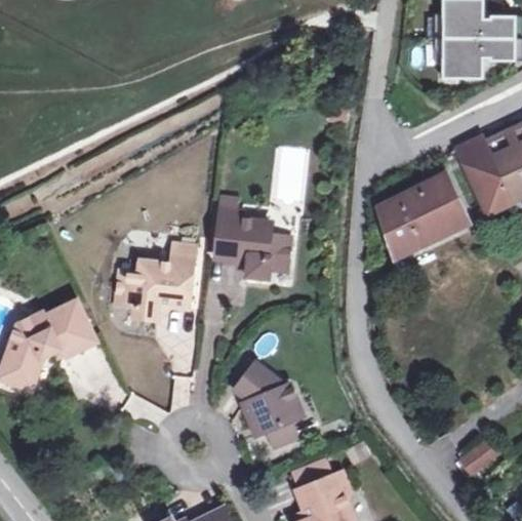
[(434,12),(433,61),(441,61),(441,77),(482,78),(482,57),(489,56),(489,59),(521,59),(521,14),(489,14),(490,16),(483,16),(483,0),(441,0),(442,12),(434,12)]
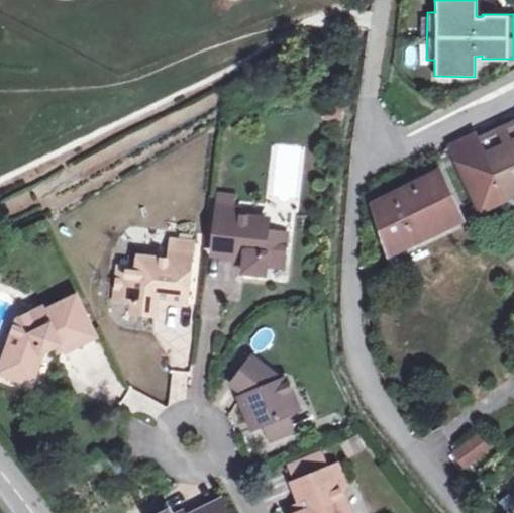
[(513,120),(477,137),(474,130),(448,143),(479,207),(503,196),(497,183),(513,175),(513,120)]
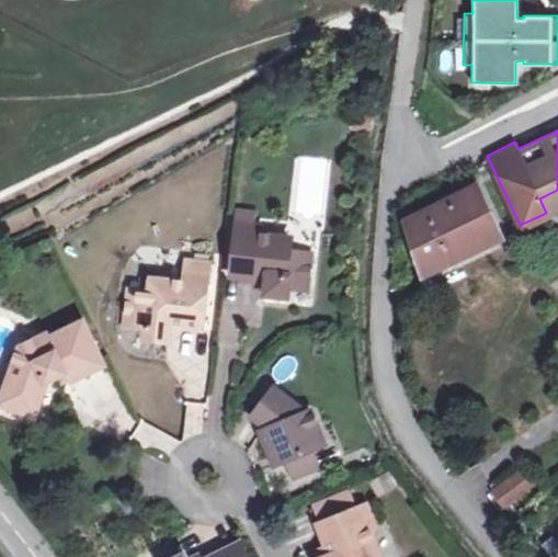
[(420,272),(500,235),(475,182),(402,217),(420,272)]
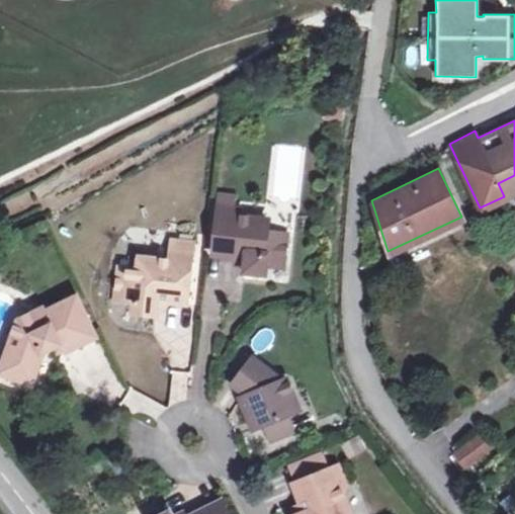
[(213,256),(233,259),(244,261),(243,267),(243,275),(266,278),(266,269),(284,271),(287,240),(268,237),(269,224),(239,220),(240,211),(235,211),(236,199),(221,197),(220,209),(213,256)]
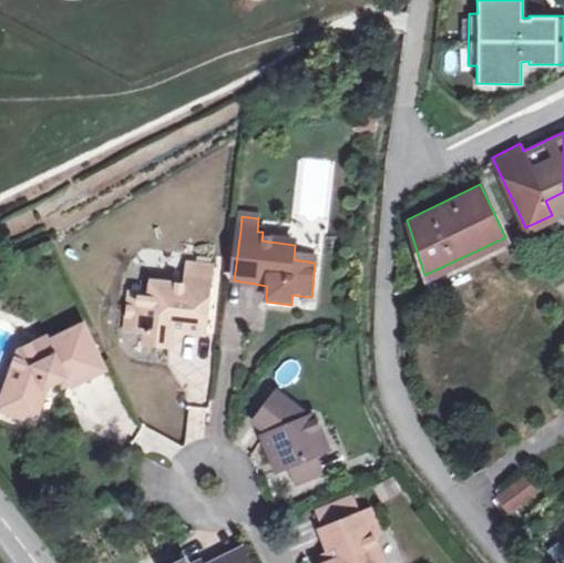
[(170,345),(170,335),(171,328),(182,330),(206,333),(214,268),(192,265),(190,284),(153,282),(151,294),(131,292),(126,329),(145,333),(144,343),(170,345)]
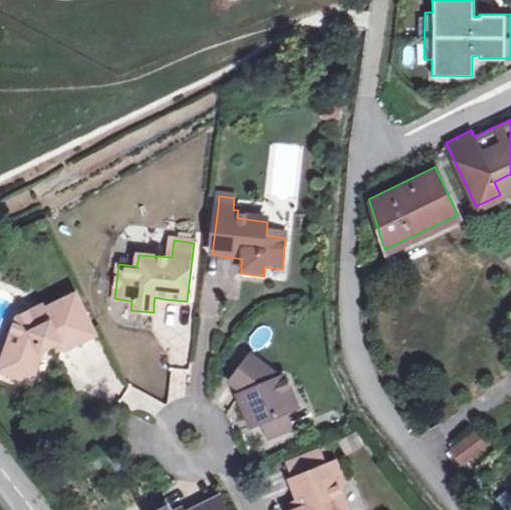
[(39,349),(48,344),(56,339),(61,348),(93,332),(72,292),(41,307),(39,304),(13,316),(0,353),(0,368),(29,378),(39,349)]
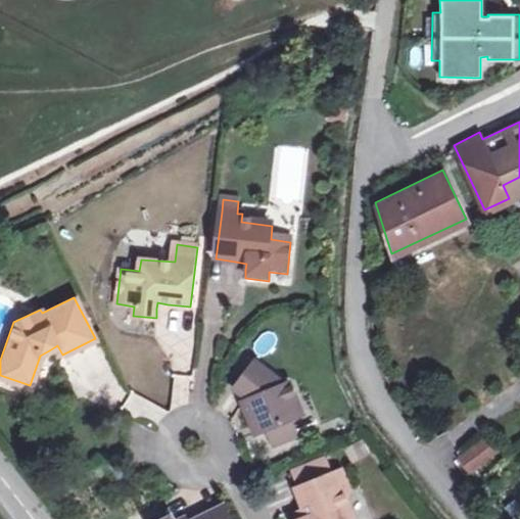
[(57,345),(49,350),(54,360),(62,355),(57,345)]
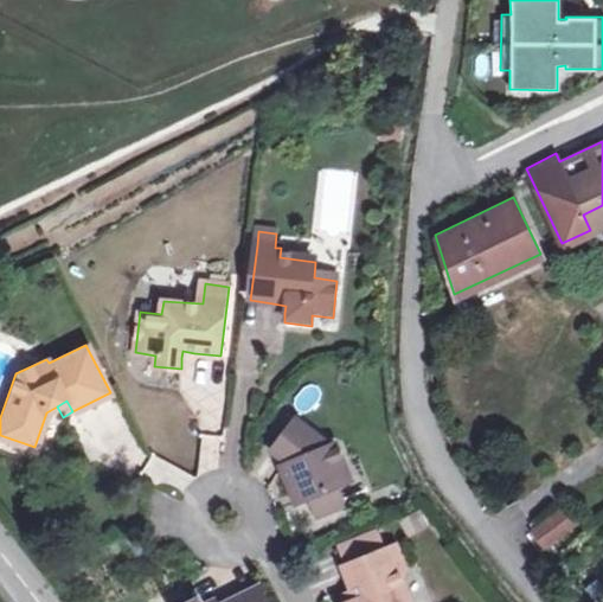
[(284,466),(295,493),(305,490),(308,499),(314,498),(320,514),(347,505),(340,487),(354,481),(339,441),(329,446),(296,421),(274,450),(290,462),(284,466)]
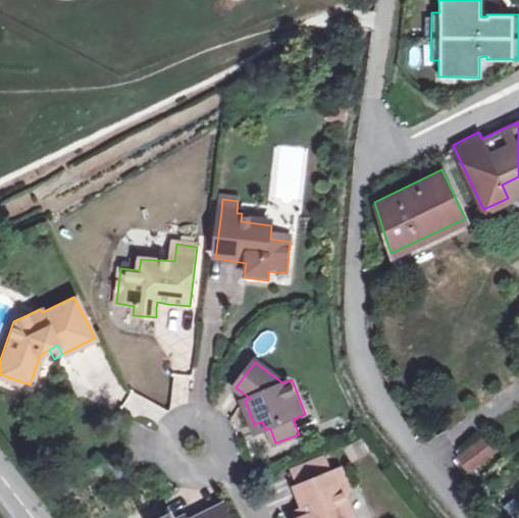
[(262,421),(254,424),(257,433),(265,429),(262,421)]
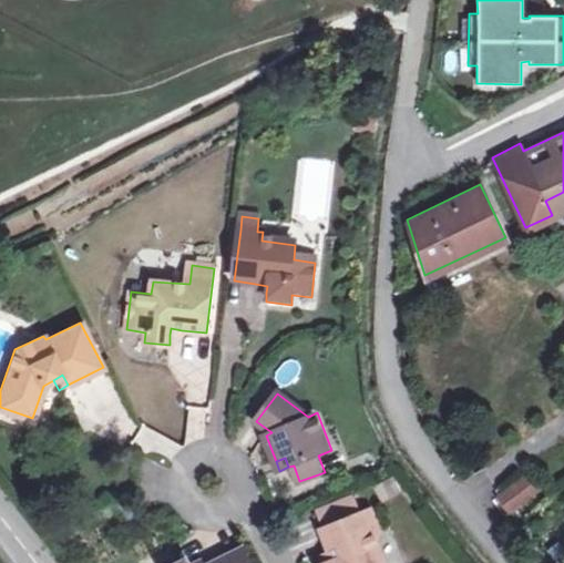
[(500,493),(510,507),(536,485),(526,472),(500,493)]
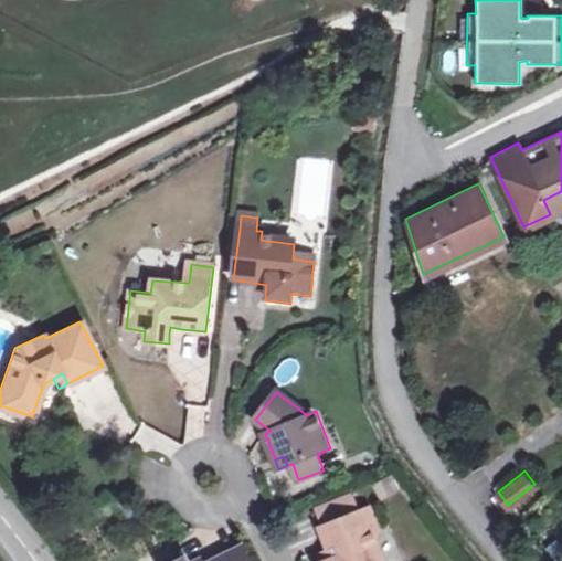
[(385,560),(375,536),(372,529),(381,526),(374,509),(362,514),(356,497),(320,512),(327,526),(321,529),(330,551),(335,559),(329,560),(385,560)]
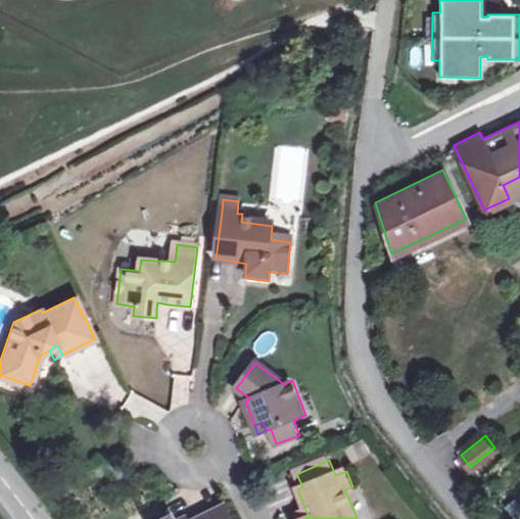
[(344,489),(347,496),(356,492),(352,486),(344,489)]
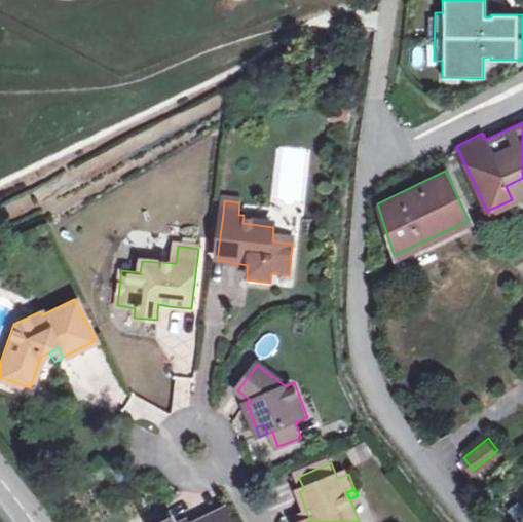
[(212,521),(229,521),(224,512),(211,519),(212,521)]
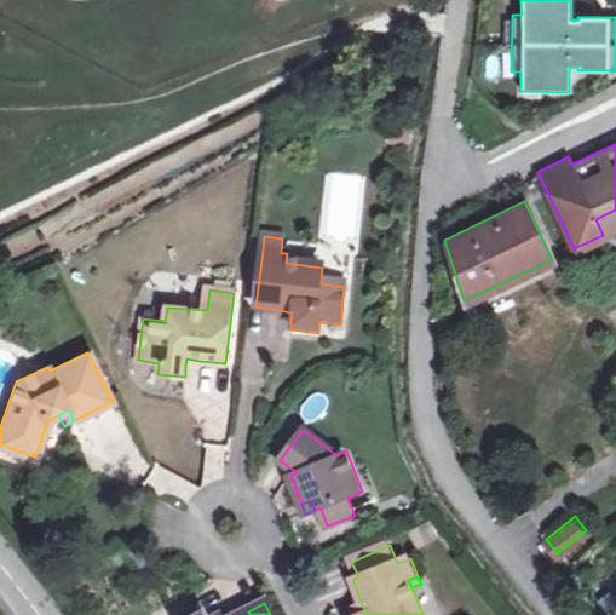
[(357,614),(361,614),(367,613),(362,604),(355,608),(357,614)]
